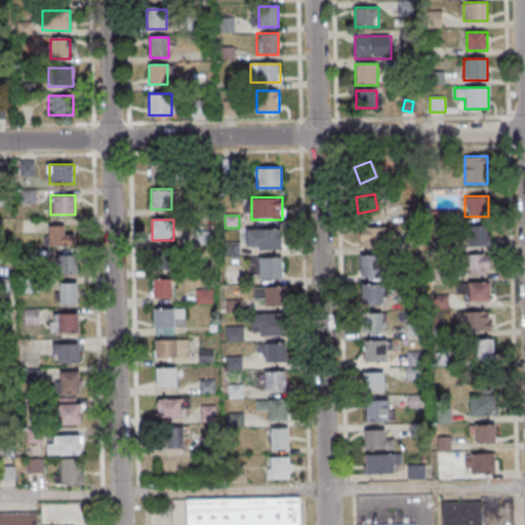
[(65,226),(47,226),(47,245),(76,245),(76,235),(65,235),(65,226)]
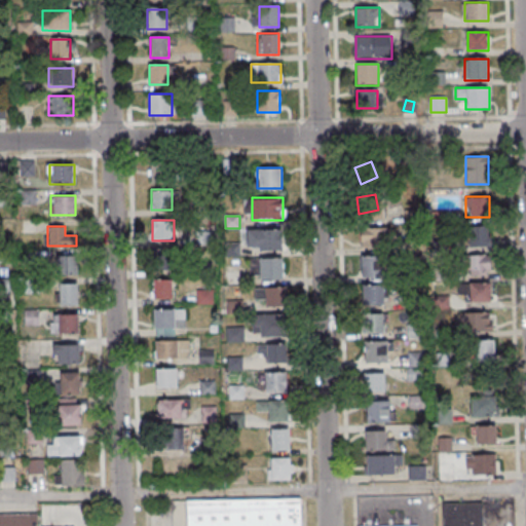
[(491,227),(468,227),(468,247),(491,247),(491,227)]
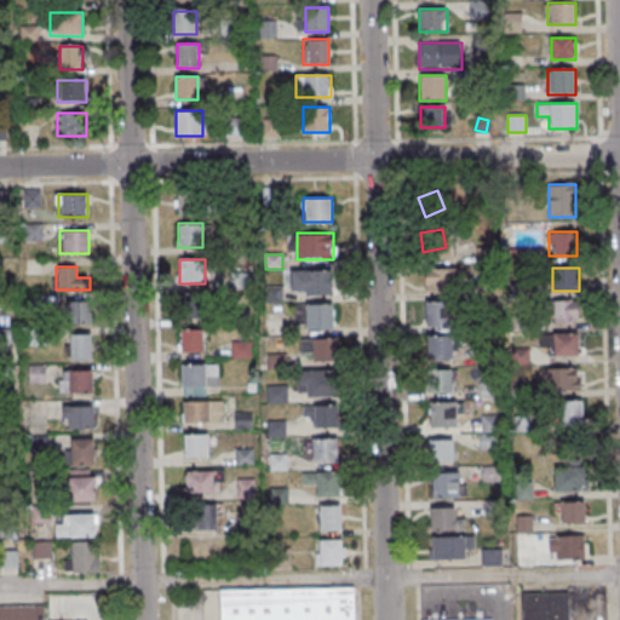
[(425,291),(465,291),(465,269),(425,269),(425,291)]
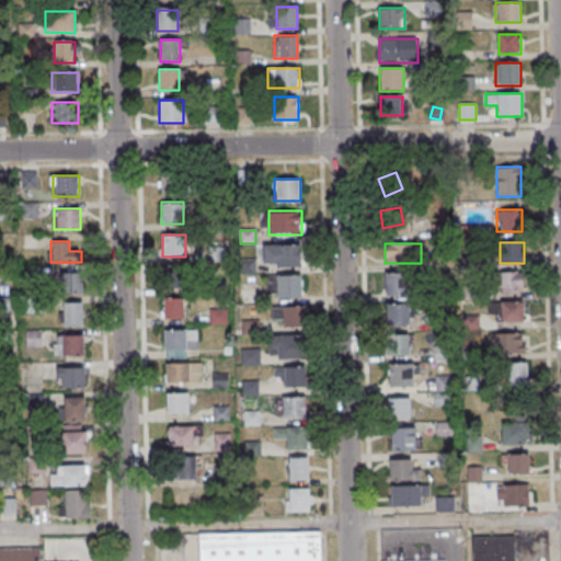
[(301,245),(262,245),(262,266),(301,266),(301,245)]
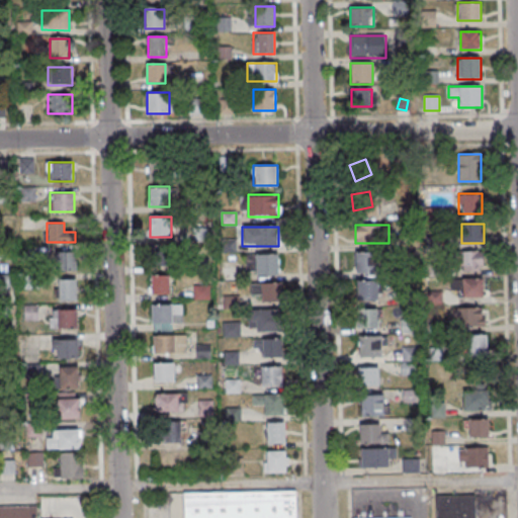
[(235,240),(222,241),(223,253),(236,252),(235,240)]
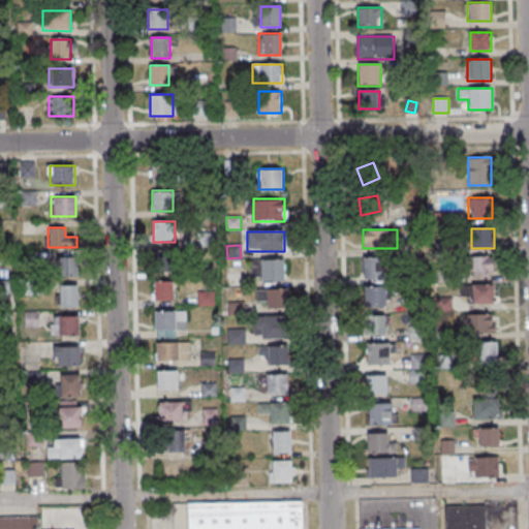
[(175,253),(154,255),(156,277),(177,275),(175,253)]
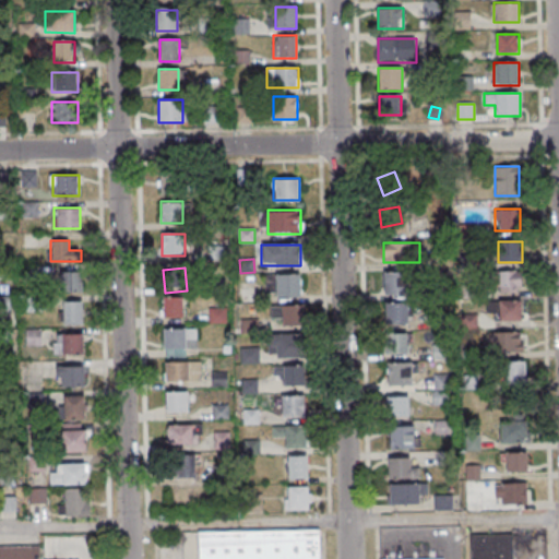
[(414,285),(408,270),(384,277),(389,293),(414,285)]
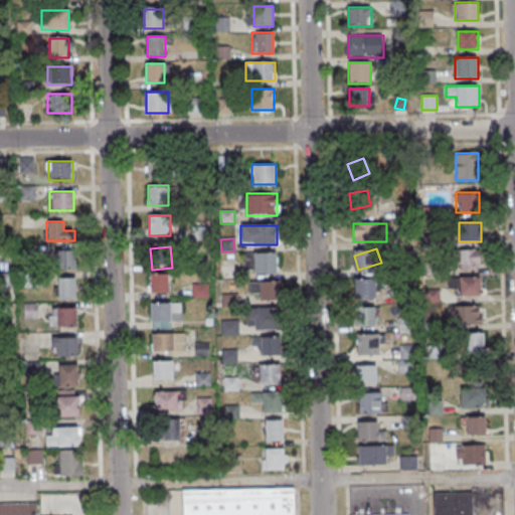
[(76,251),(48,251),(48,269),(76,269),(76,251)]
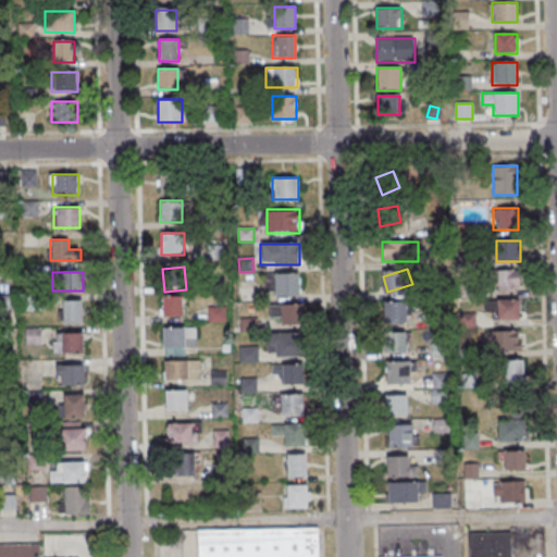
[(495,293),(519,293),(519,272),(495,272),(495,293)]
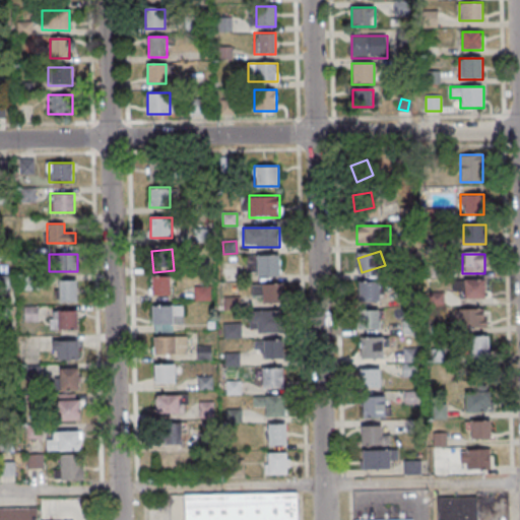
[(279,276),(279,256),(251,256),(251,276),(279,276)]
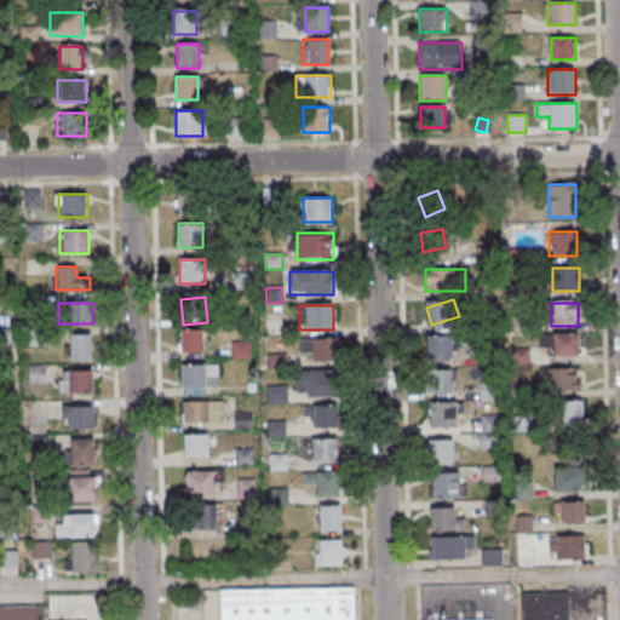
[(202,332),(179,332),(179,354),(202,354),(202,332)]
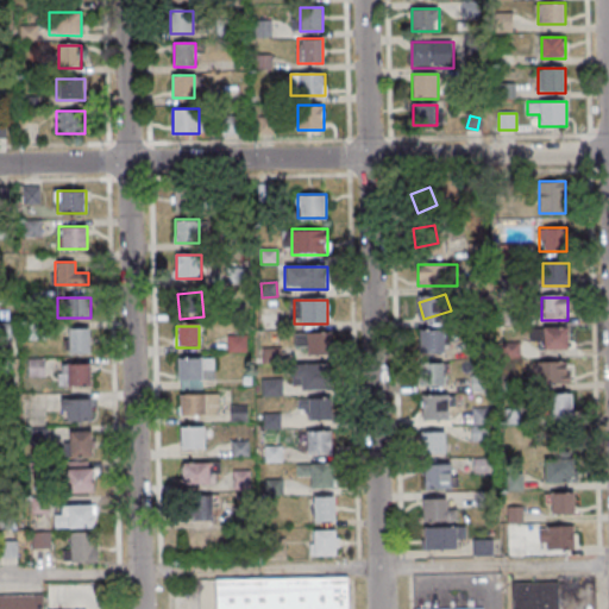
[(90,355),(90,328),(69,328),(69,355),(90,355)]
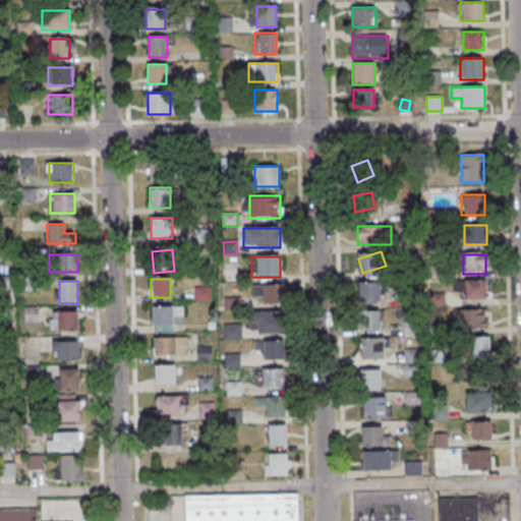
[(486,282),(456,282),(456,300),(486,300),(486,282)]
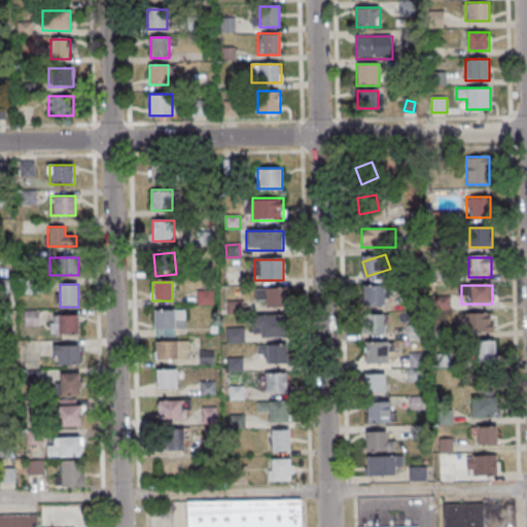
[(363,307),(385,306),(384,286),(362,287),(363,307)]
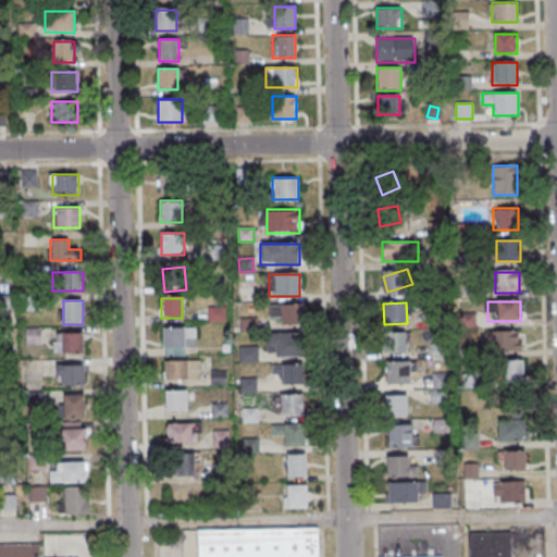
[(281,324),(304,324),(304,305),(272,305),(272,313),(281,313),(281,324)]
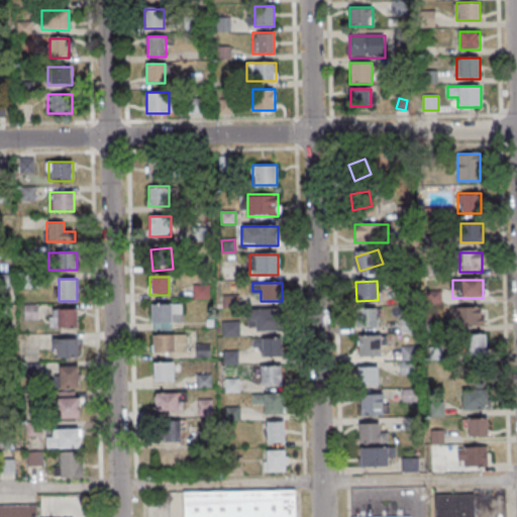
[(205,287),(194,288),(195,299),(206,298),(205,287)]
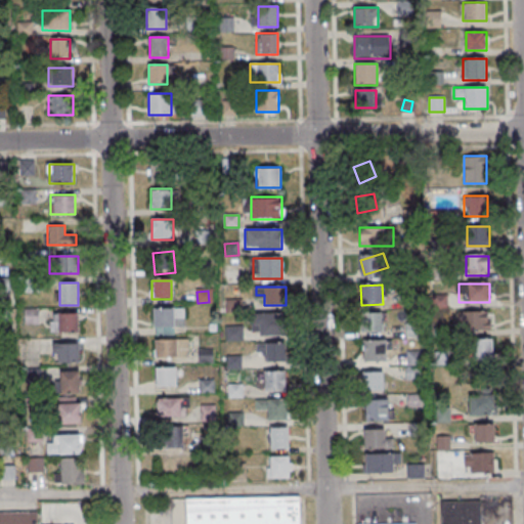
[(182,329),(182,309),(153,309),(153,329),(182,329)]
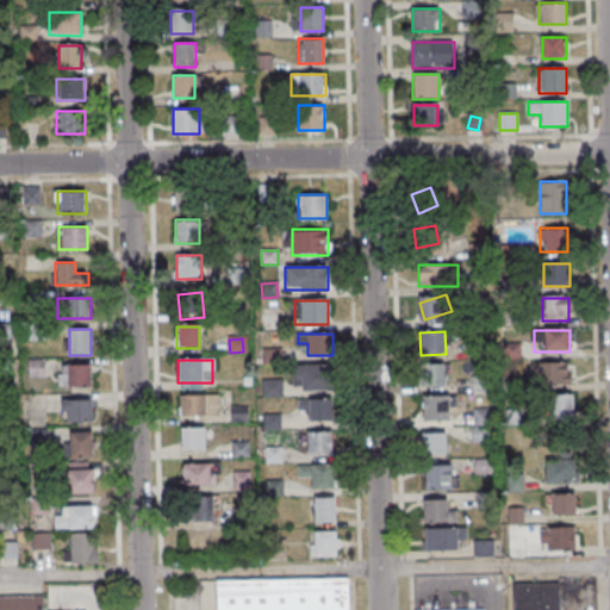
[(92,388),(92,365),(68,365),(68,388),(92,388)]
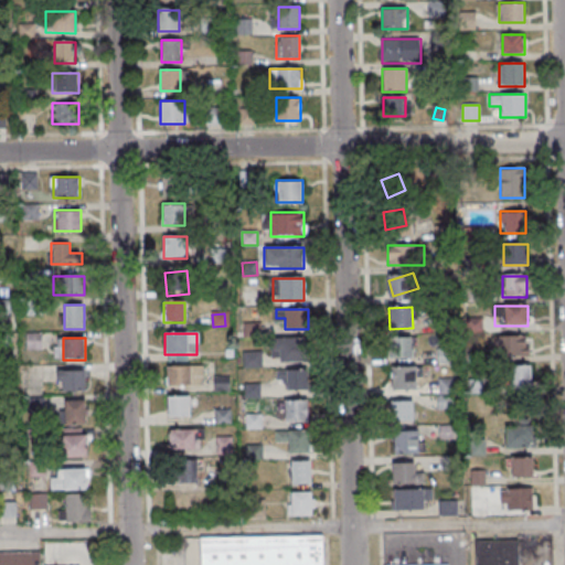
[(308,362),(308,338),(272,338),(272,362),(308,362)]
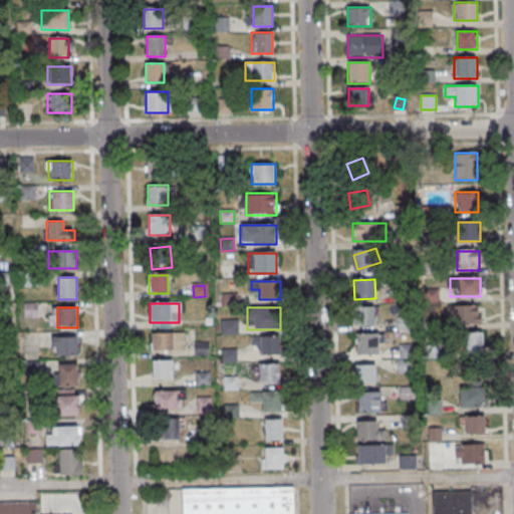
[(374,307),(352,307),(352,325),(374,325),(374,307)]
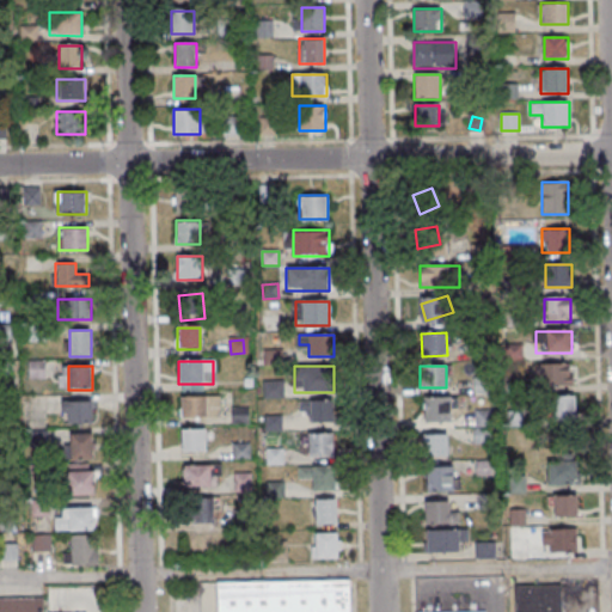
[(424,421),(452,421),(452,396),(424,396),(424,421)]
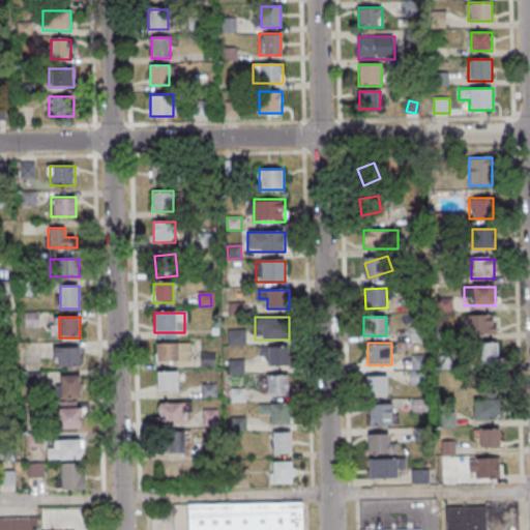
[(190,344),(156,344),(156,363),(190,363),(190,344)]
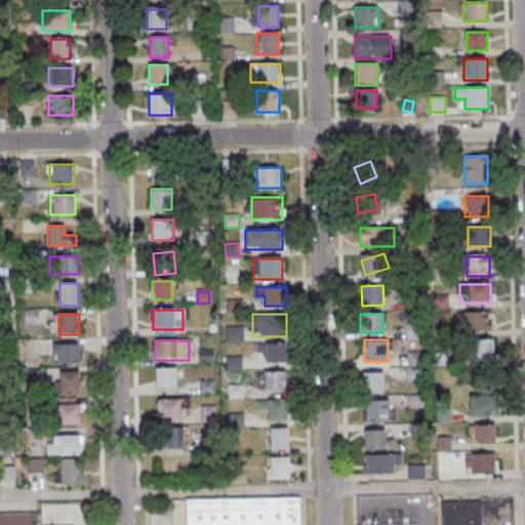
[(79,363),(79,344),(58,344),(58,363),(79,363)]
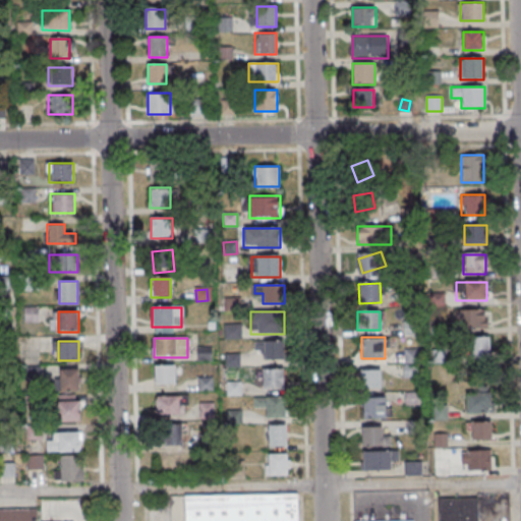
[(255,341),(255,352),(264,352),(264,360),(282,360),(282,341),(255,341)]
